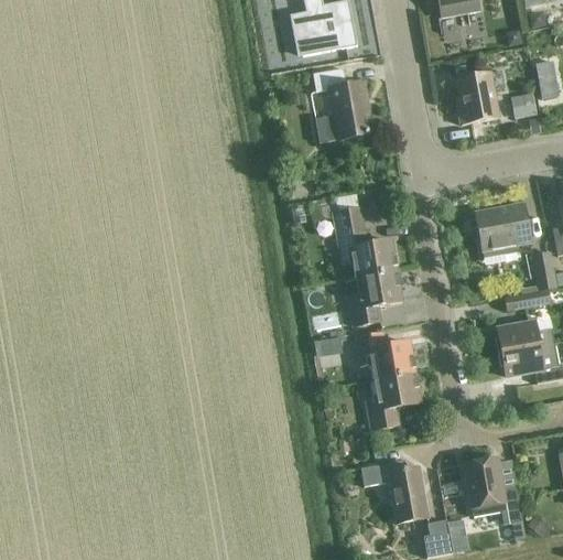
[(358,44),(350,0),(337,0),(324,2),(323,0),(305,0),(307,10),(304,10),(307,31),(311,31),(315,52),(358,44)]
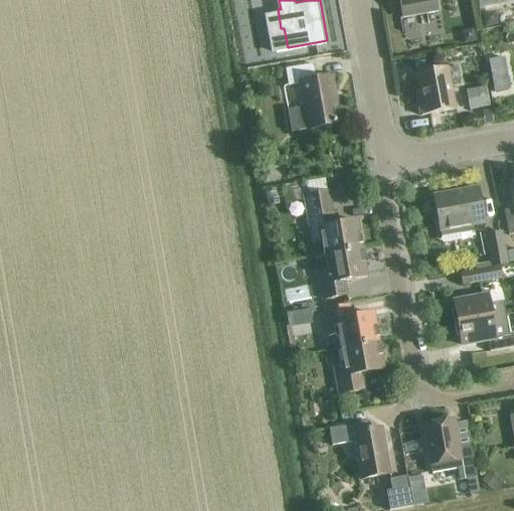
[(400,0),(403,15),(438,8),(436,0),(400,0)]
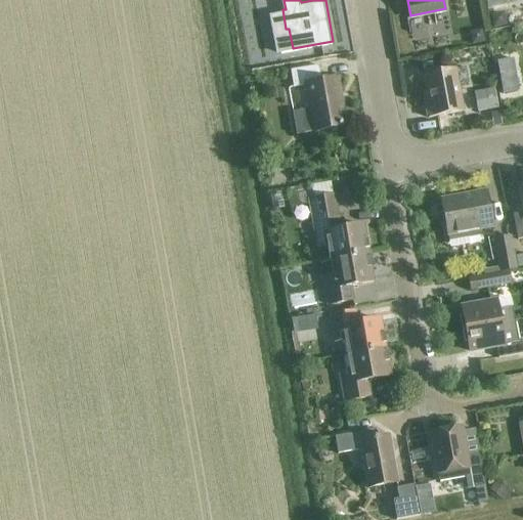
[(492,10),(494,23),(507,20),(505,8),(492,10)]
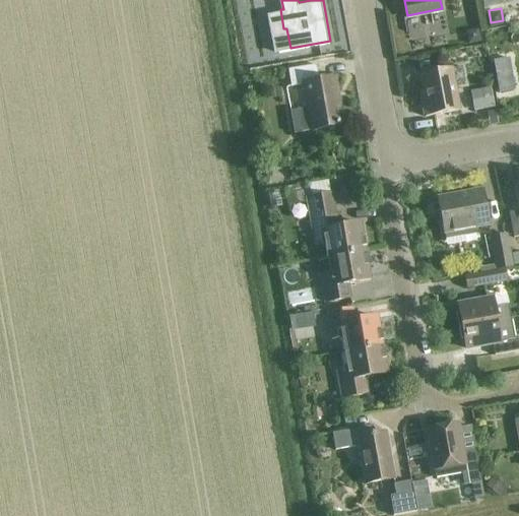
[(470,27),(467,33),(468,40),(480,38),(478,25),(470,27)]
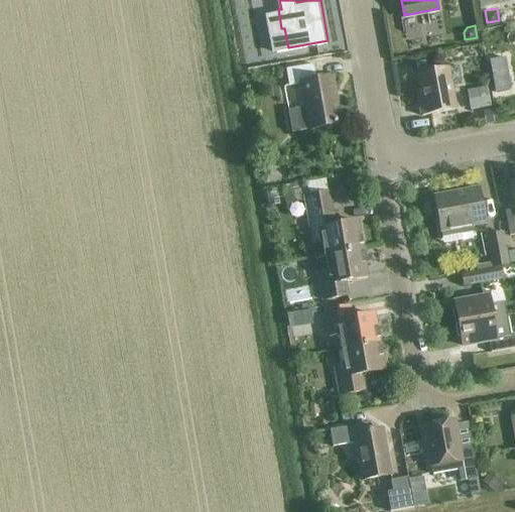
[(294,129),(310,126),(343,120),(335,73),(317,77),(314,61),(288,67),(291,81),(301,79),(306,104),(290,108),(294,129)]
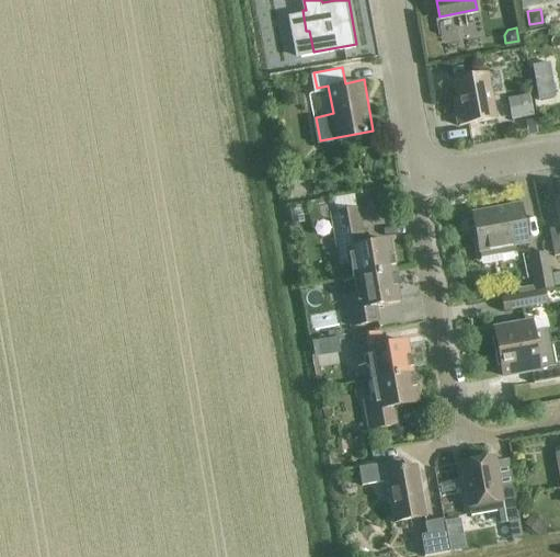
[(488,70),(455,77),(460,108),(457,109),(459,123),(495,116),(491,89),(502,87),(500,70),(488,72),(488,70)]
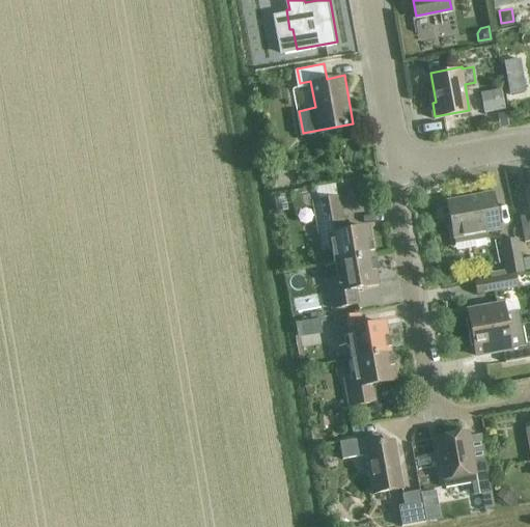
[(482,89),(486,111),(504,109),(500,86),(482,89)]
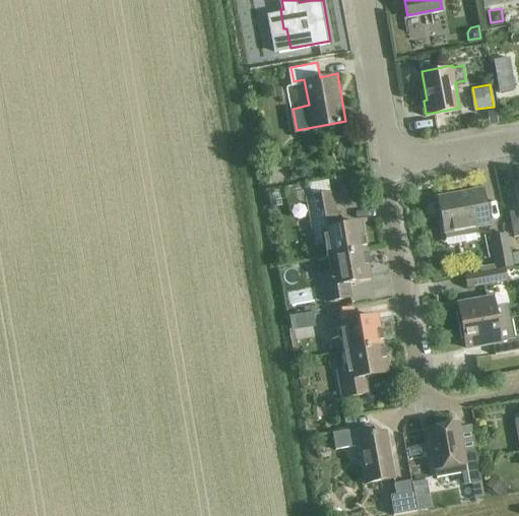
[(496,108),(488,109),(490,122),(499,121),(496,108)]
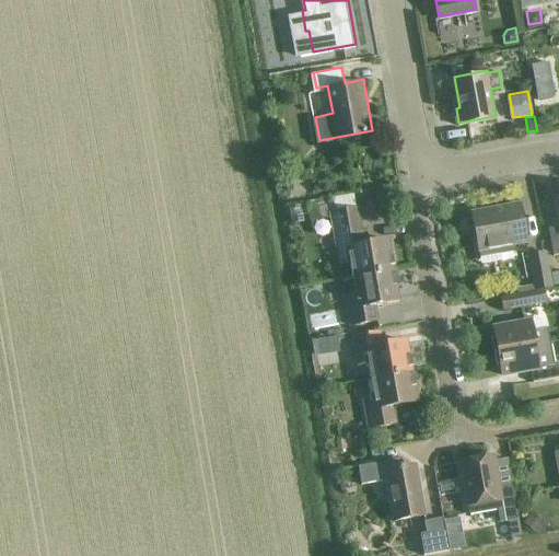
[(353,194),(333,197),(335,210),(356,207),(353,194)]
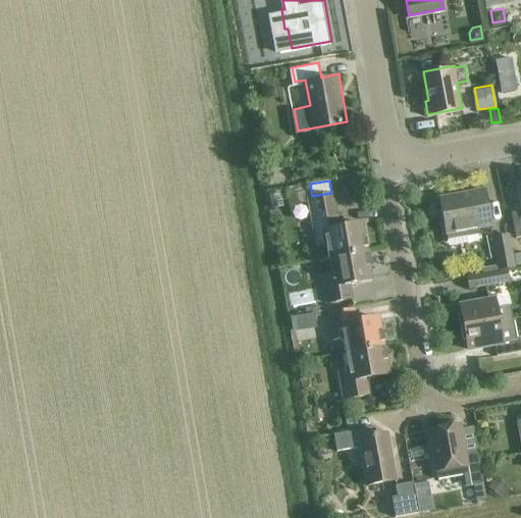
[(520,182),(519,182),(520,191),(520,208),(512,210),(516,236),(520,235),(520,182)]
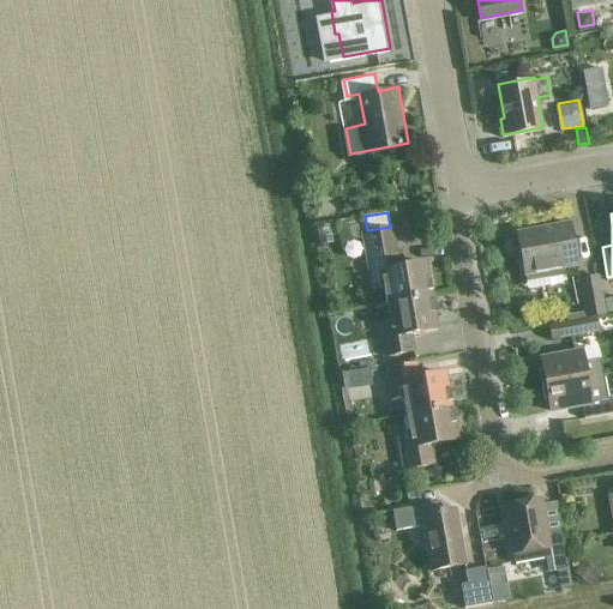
[(577,265),(569,223),(517,231),(524,275),(577,265)]
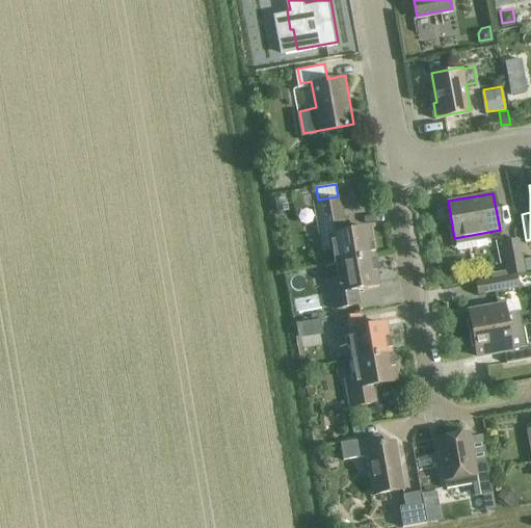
[(348,230),(345,212),(342,195),(338,196),(318,200),(317,201),(324,246),(335,245),(338,261),(376,255),(371,226),(348,230)]
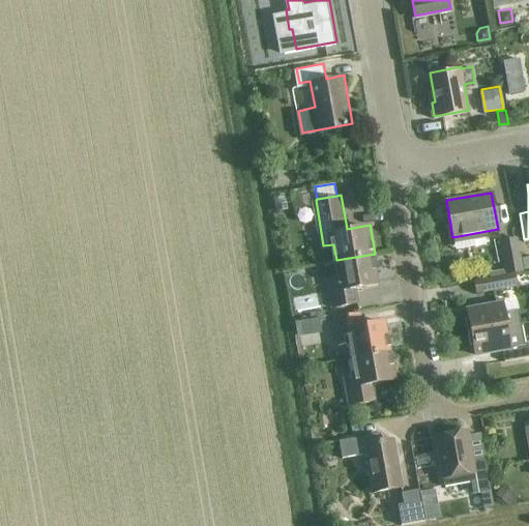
[(523,269),(521,256),(517,236),(500,238),(506,272),(523,269)]
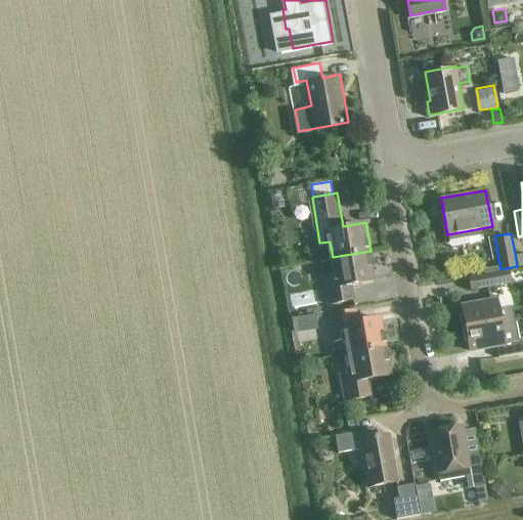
[(371,251),(333,257),(335,271),(325,273),(330,301),(355,297),(352,283),(376,278),(371,251)]
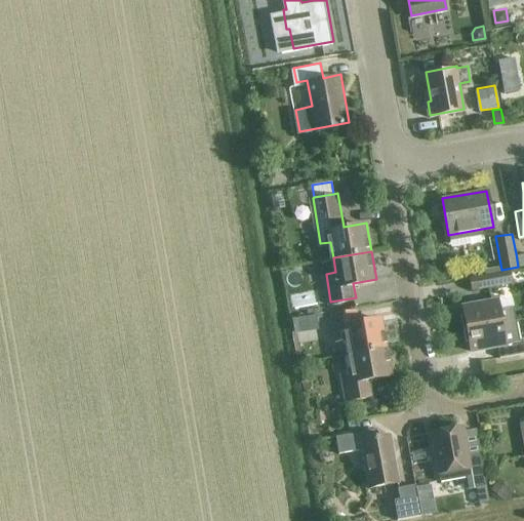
[(487,285),(513,281),(510,269),(485,274),(487,285)]
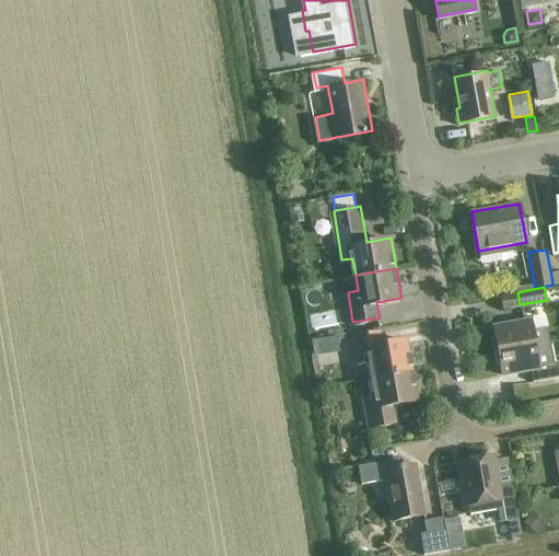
[(548,325),(533,327),(532,319),(493,325),(498,349),(551,339),(548,325)]
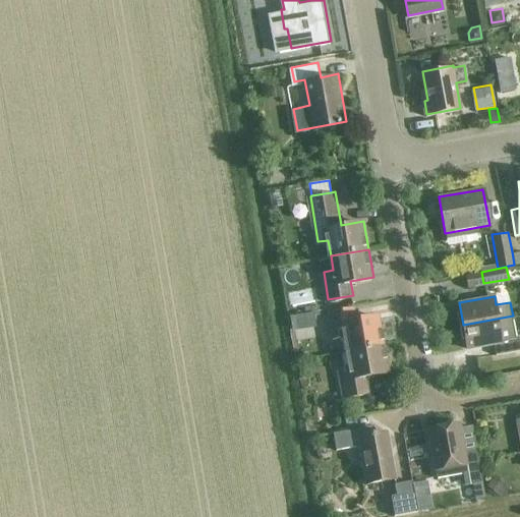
[(348,350),(386,343),(381,314),(358,319),(355,307),(331,311),(335,336),(345,334),(348,350)]
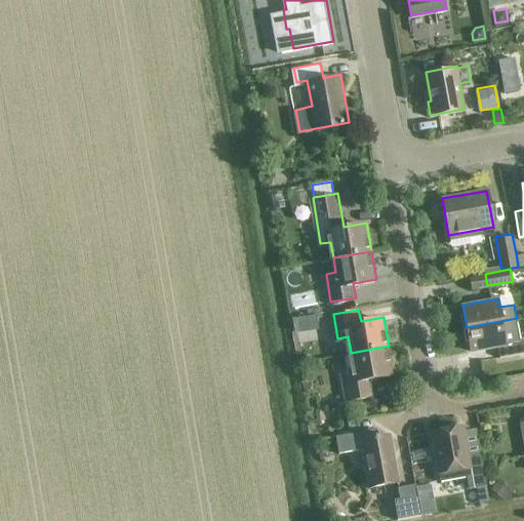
[(314,313),(301,315),(304,326),(316,324),(314,313)]
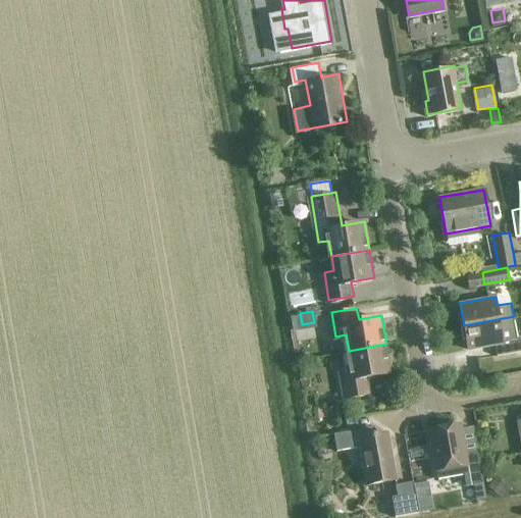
[(520,335),(517,337),(514,316),(464,325),(468,347),(495,342),(497,354),(520,349),(520,335)]
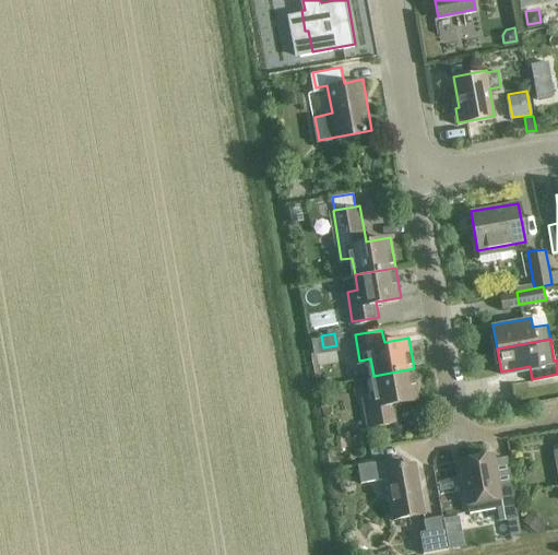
[(414,368),(374,376),(376,391),(366,393),(371,424),(398,420),(394,402),(419,398),(414,368)]
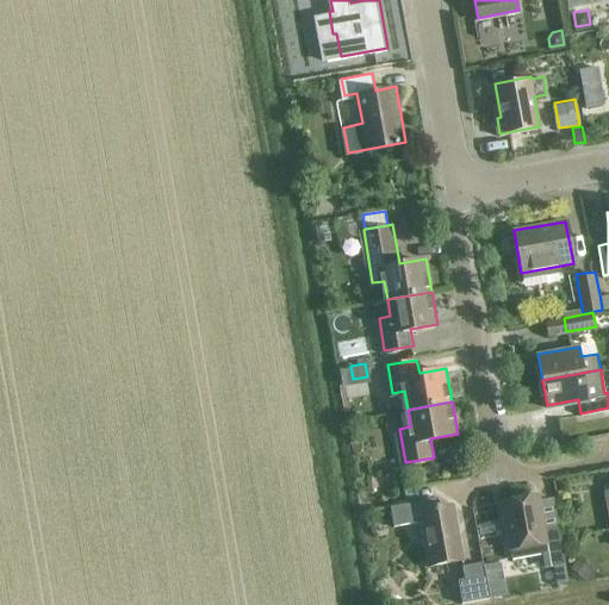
[(535,543),(545,541),(550,565),(553,565),(565,562),(570,561),(563,525),(547,528),(541,493),(505,500),(515,547),(519,546),(519,552),(523,555),(533,554),(536,548),(535,543)]
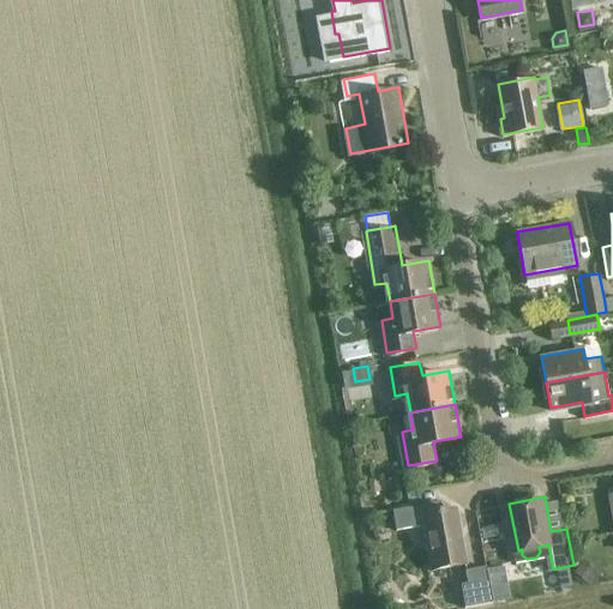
[(426,514),(437,570),(470,564),(460,507),(426,514)]
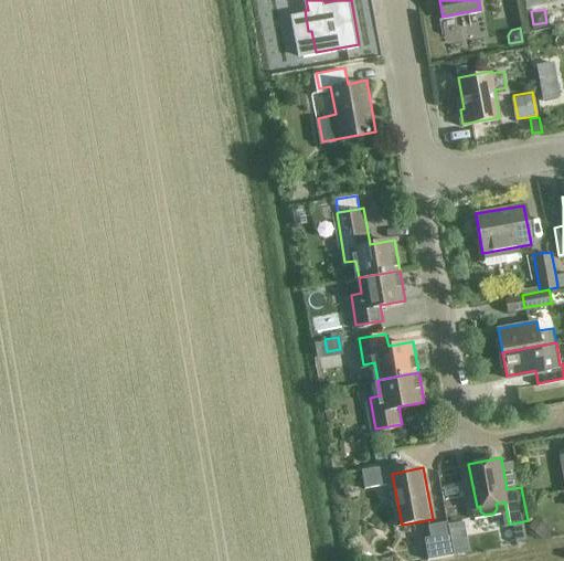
[(553,527),(538,515),(539,514),(534,509),(528,516),(530,522),(528,526),(529,527),(525,530),(528,539),(535,538),(539,535),(544,538),(553,527)]
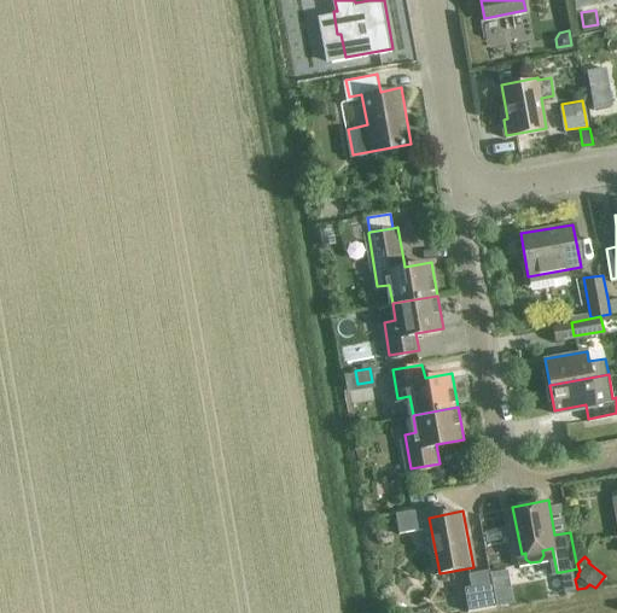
[(496,605),(494,590),(489,568),(469,573),(471,585),(465,587),(469,609),(496,605)]
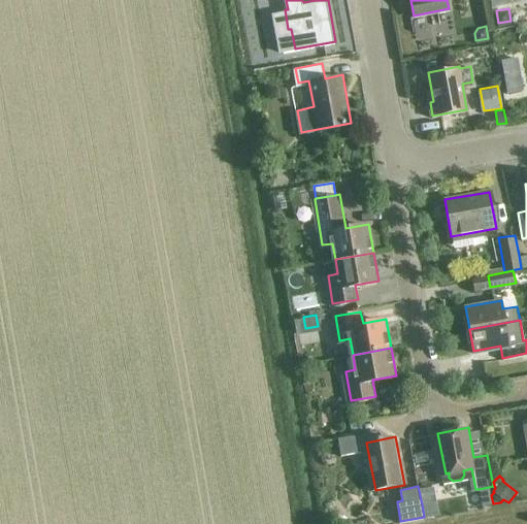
[(489,487),(479,489),(482,505),(492,504),(489,487)]
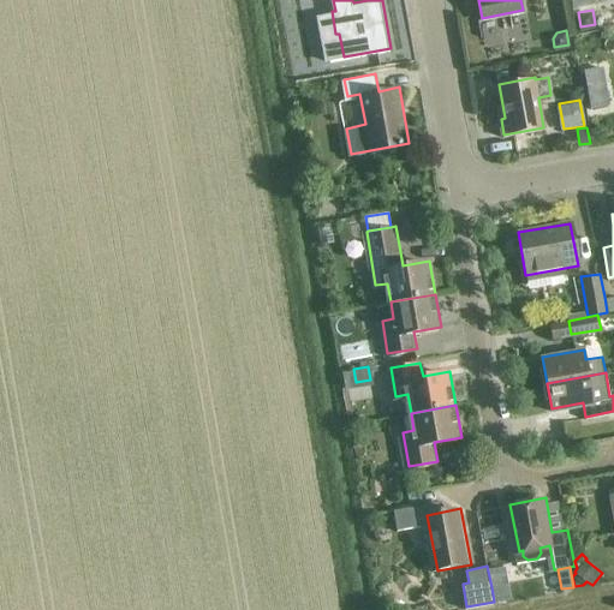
[(492,587),(494,602),(513,598),(511,584),(492,587)]
